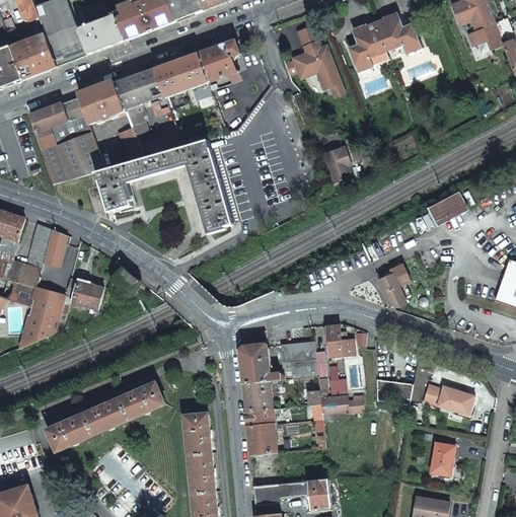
[(0,14),(4,26),(4,27),(14,24),(5,0),(3,1),(0,2),(0,14)]
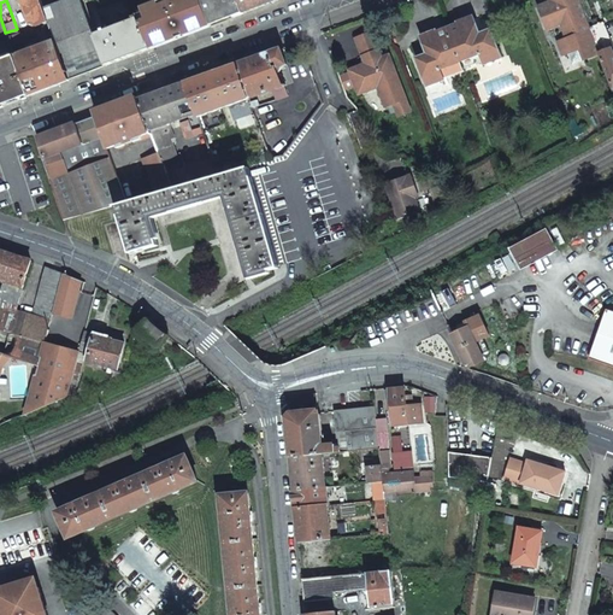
[(18,0),(27,21),(33,24),(46,19),(40,5),(37,0),(18,0)]
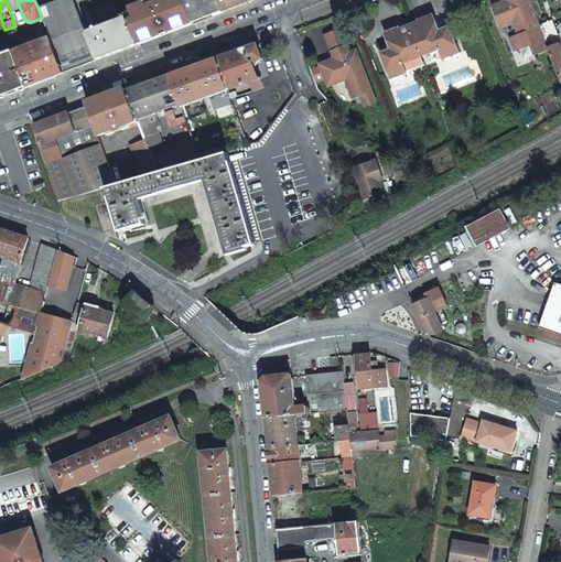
[(73,8),(69,0),(51,0),(36,4),(42,18),(47,35),(61,69),(93,57),(82,30),(73,8)]
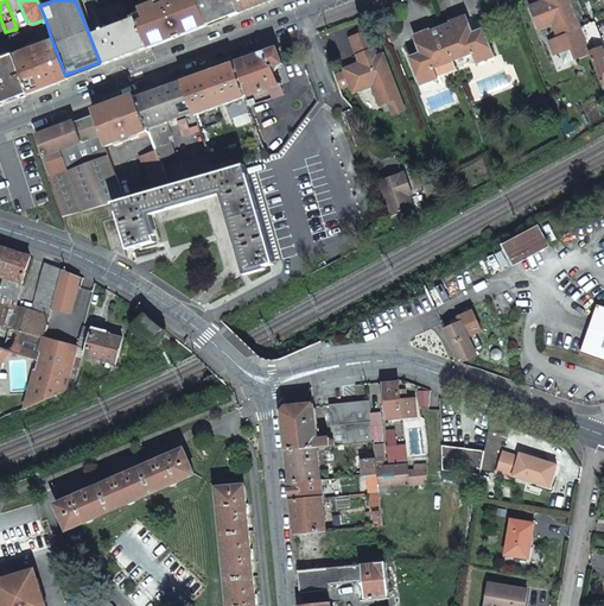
[(175,27),(177,33),(204,23),(196,0),(169,0),(165,1),(175,27)]
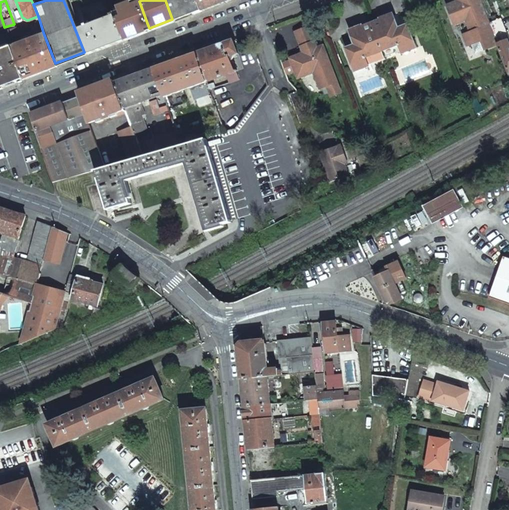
[(165,0),(172,19),(200,9),(196,0),(165,0)]
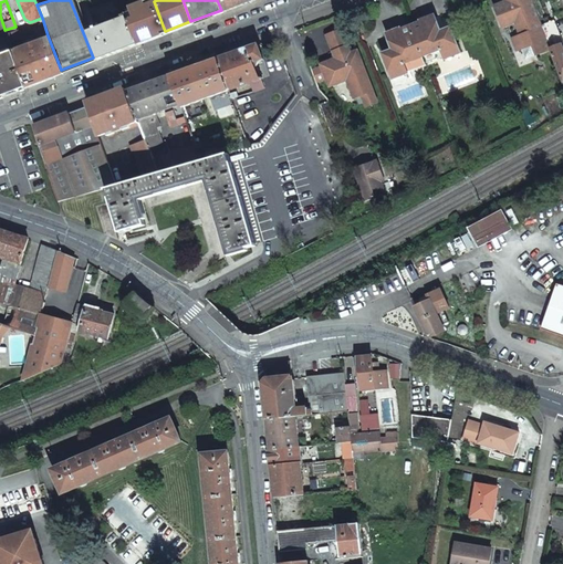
[(217,0),(221,10),(246,0),(217,0)]
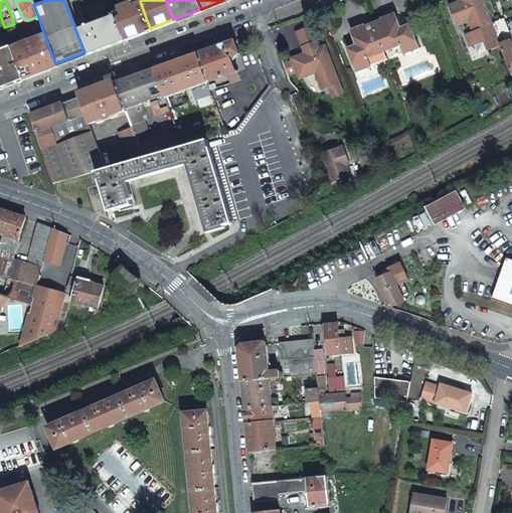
[(456,0),(449,3),(456,21),(468,17),(472,27),(465,30),(470,44),(483,38),(487,47),(500,42),(499,41),(494,29),(482,0),(456,0)]
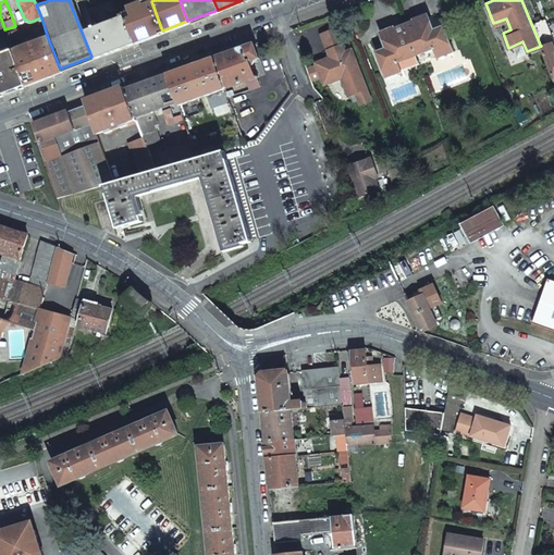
[(151,1),(150,1),(126,10),(135,35),(160,25),(151,1)]
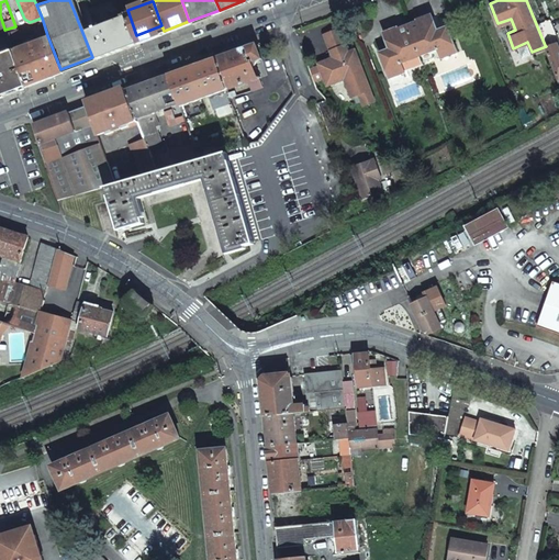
[(436,28),(429,11),(415,15),(416,18),(406,21),(418,53),(436,46),(439,55),(455,49),(446,24),(436,28)]
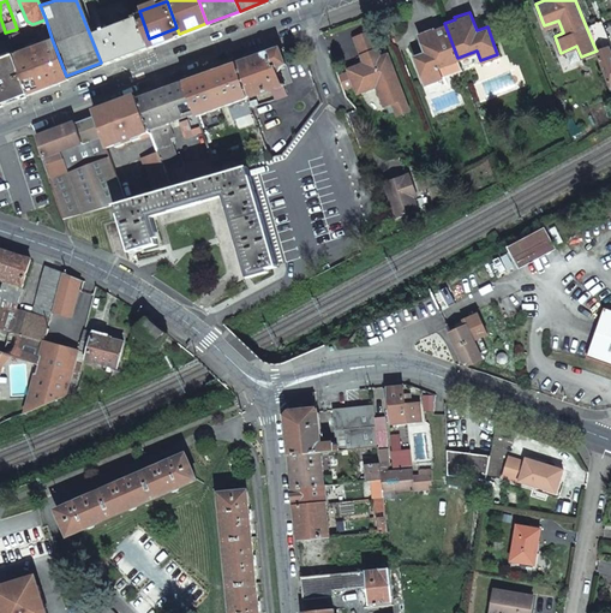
[(147,46),(136,16),(89,33),(101,63),(147,46)]
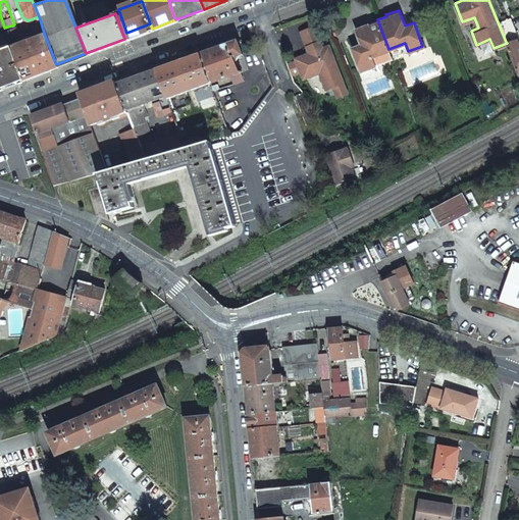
[(388,49),(377,19),(367,23),(367,22),(354,27),(361,43),(351,47),(360,69),(374,64),(370,56),(388,49)]
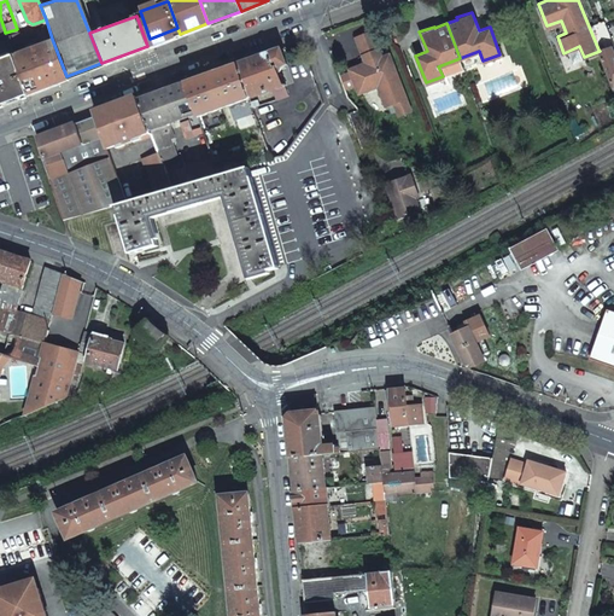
[(17,29),(5,33),(9,42),(19,39),(17,29)]
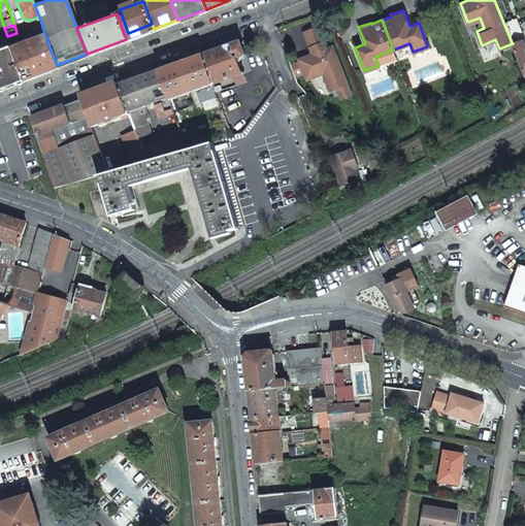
[(325,46),(317,25),(302,31),(312,53),(297,58),(305,79),(322,72),(329,89),(336,87),(347,83),(331,43),(325,46)]
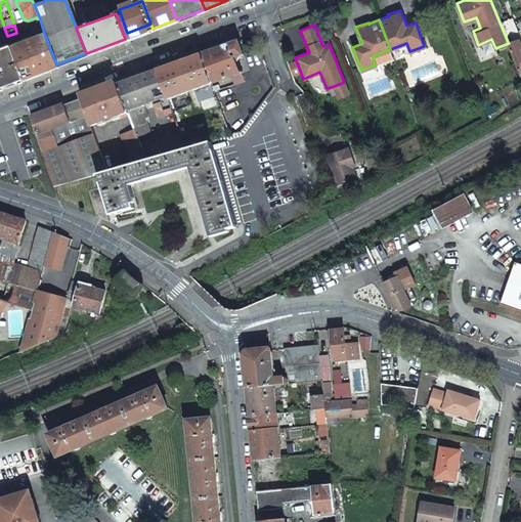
[(44,33),(10,45),(23,78),(56,64),(44,33)]
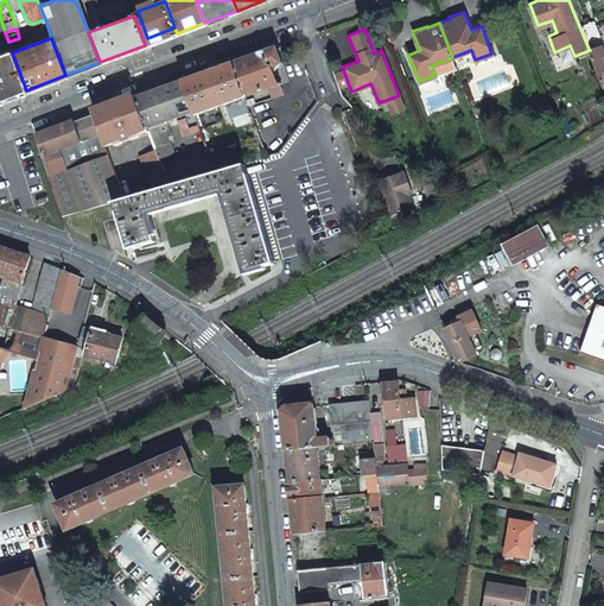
[(231,60),(243,93),(266,86),(268,94),(281,90),(271,63),(280,60),(274,44),(231,60)]
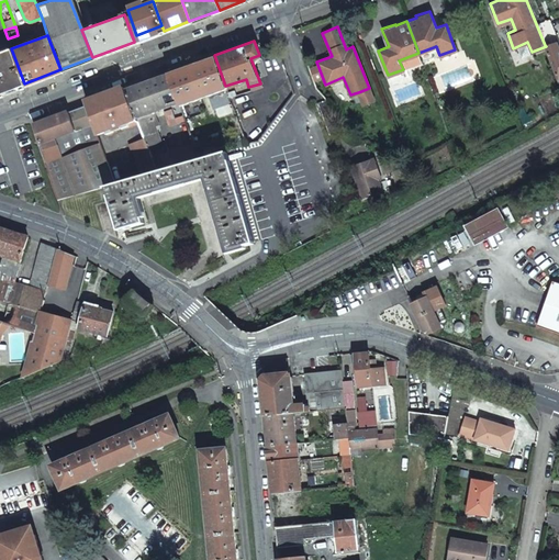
[(546,46),(558,79),(558,48),(558,49),(556,41),(545,45),(546,46)]
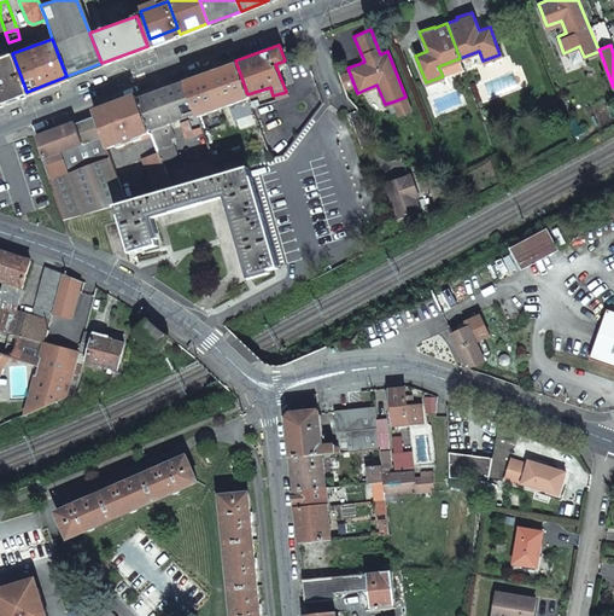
[(0,102),(27,92),(12,53),(0,57),(0,102)]
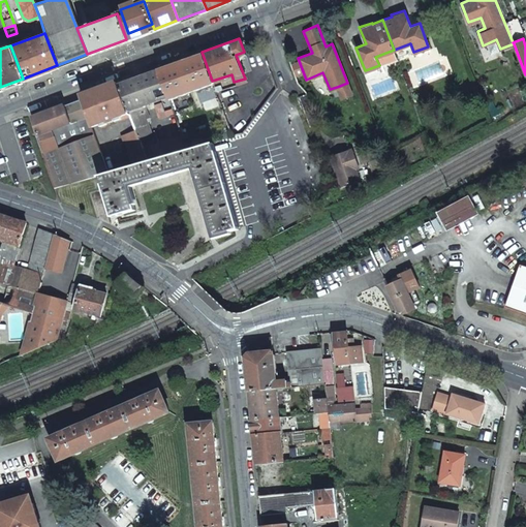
[(171,95),(212,81),(202,52),(158,67),(166,94),(168,98),(172,106),(174,105),(176,102),(175,97),(171,95)]
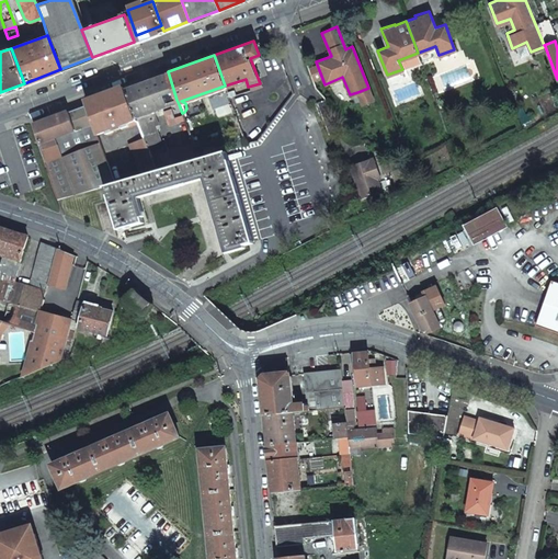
[(177,100),(168,71),(124,88),(136,121),(141,136),(154,169),(194,158),(190,141),(167,147),(168,150),(163,151),(154,123),(157,122),(152,109),(164,104),(177,100)]
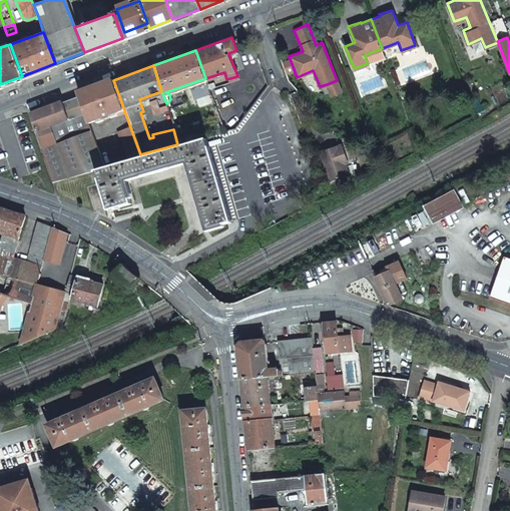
[(109,116),(124,110),(113,80),(77,93),(79,98),(87,120),(94,118),(95,120),(102,118),(102,117),(108,114),(109,116)]
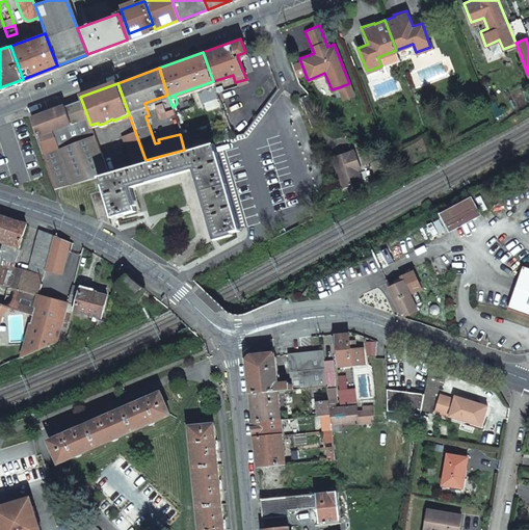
[(343,98),(353,94),(349,83),(339,87),(343,98)]
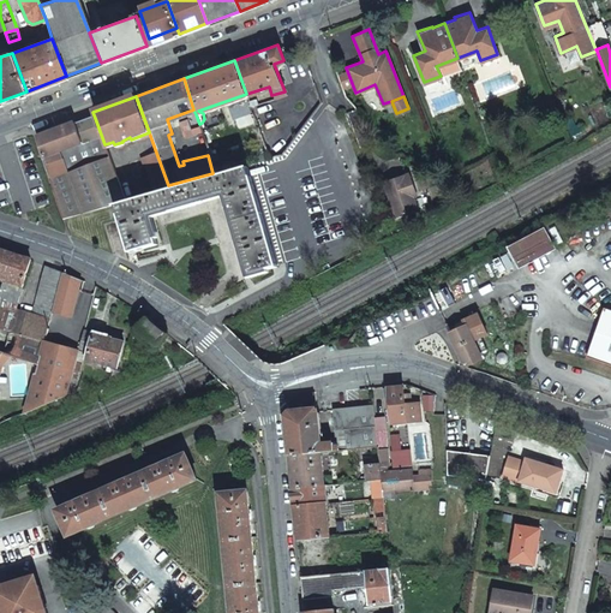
[(201,130),(199,124),(196,114),(177,120),(183,136),(201,130)]
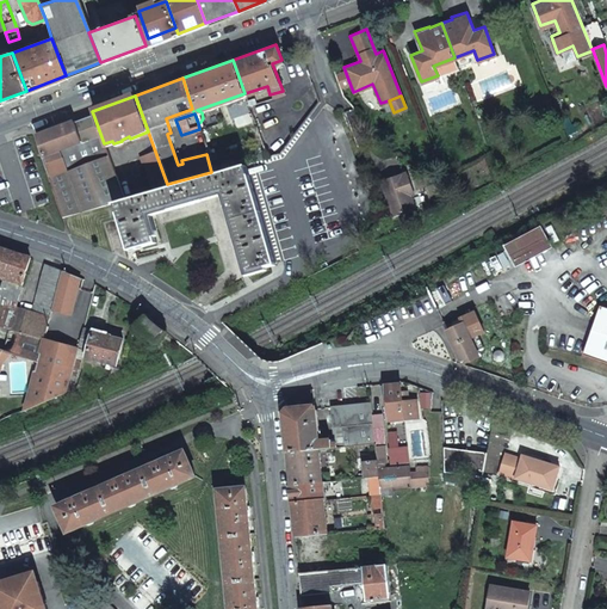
[(73,118),(35,133),(49,174),(63,215),(112,201),(123,197),(107,153),(104,143),(94,117),(75,124),(73,118)]
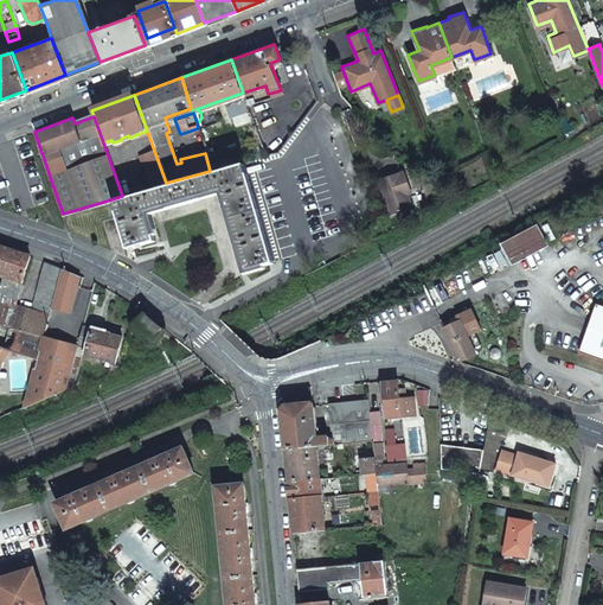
[(166,183),(153,147),(138,153),(151,188),(166,183)]
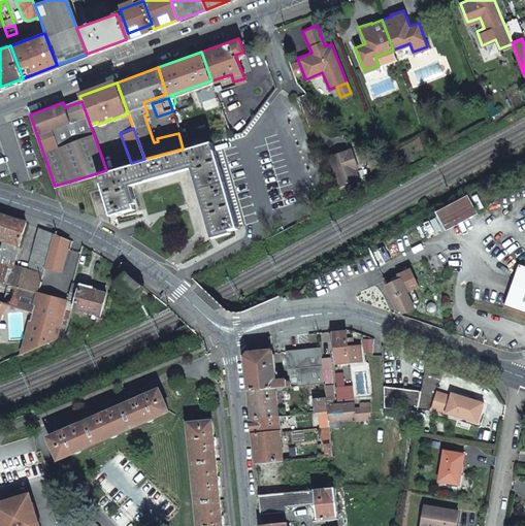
[(185,148),(183,149),(144,159),(131,163),(106,170),(97,173),(110,214),(133,206),(126,182),(192,163),(212,232),(236,225),(211,140),(191,146),(185,148)]
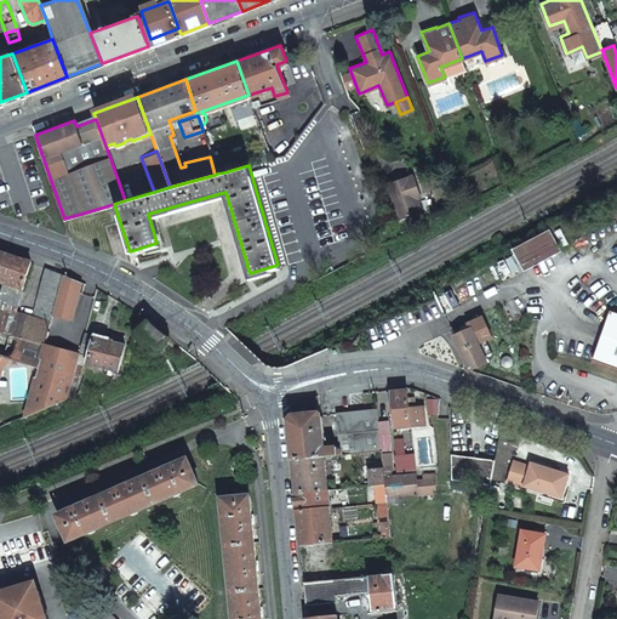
[(418,189),(411,171),(384,181),(398,216),(421,208),(416,197),(415,191),(418,189)]
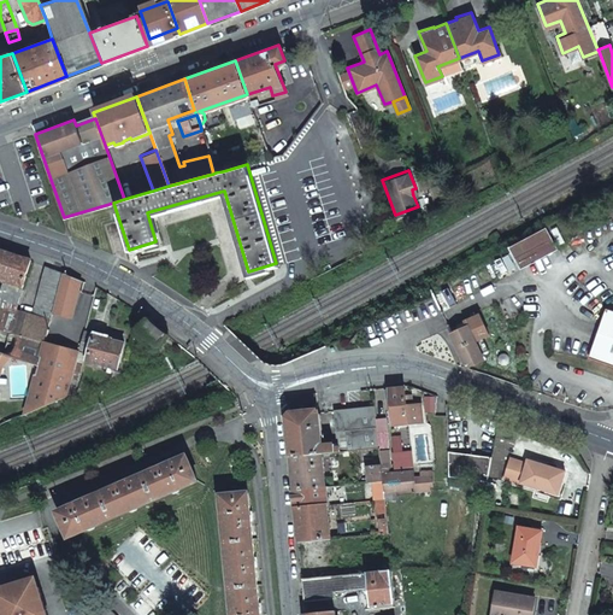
[(540,224),(504,245),(516,267),(553,246),(540,224)]
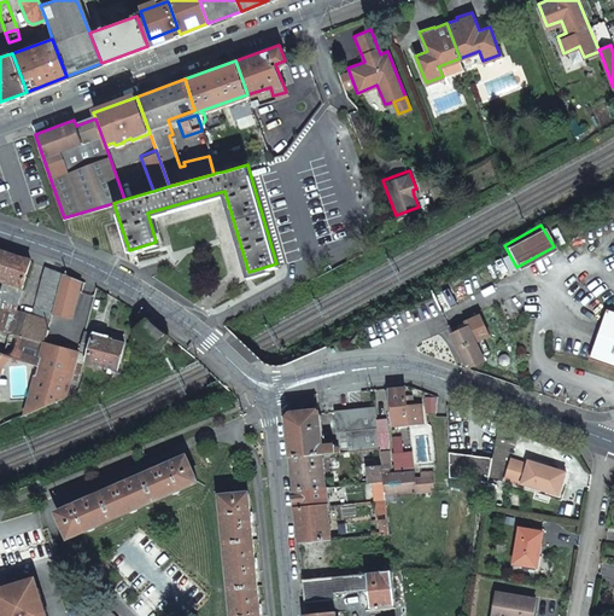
[(0,275),(5,278),(3,289),(0,288),(0,304),(13,309),(29,257),(0,248),(0,275)]
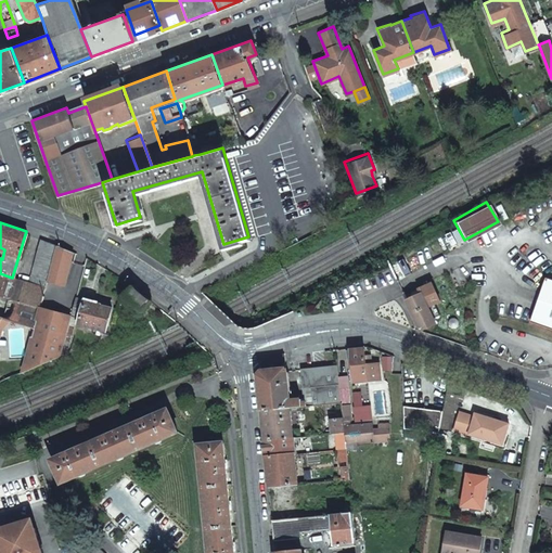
[(0,314),(1,316),(33,324),(38,306),(42,292),(54,246),(55,243),(39,236),(27,280),(23,279),(17,298),(0,293),(0,314)]
